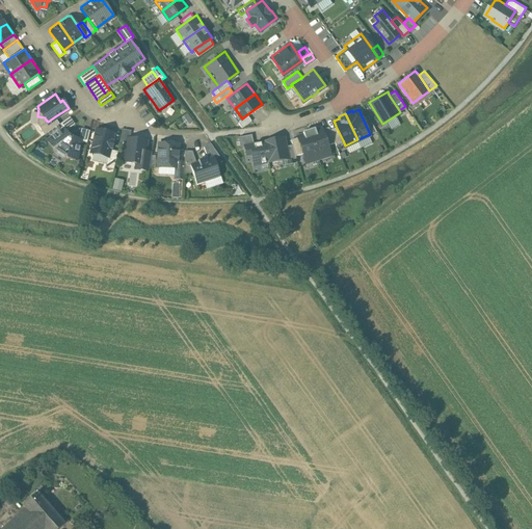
[(251,120),(247,114),(242,118),(238,121),(241,126),(251,120)]
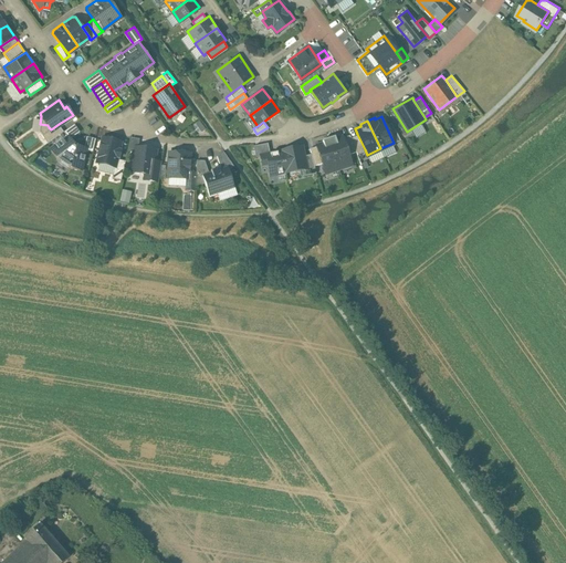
[(391,122),(385,124),(394,143),(400,139),(391,122)]
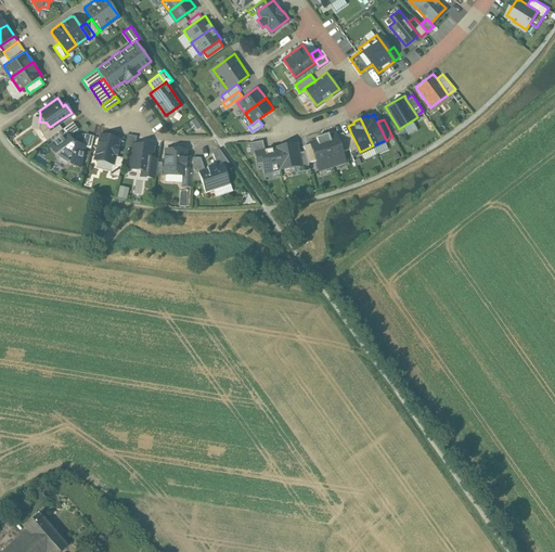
[(50,127),(48,125),(40,130),(47,139),(56,131),(62,128),(57,122),(50,127)]
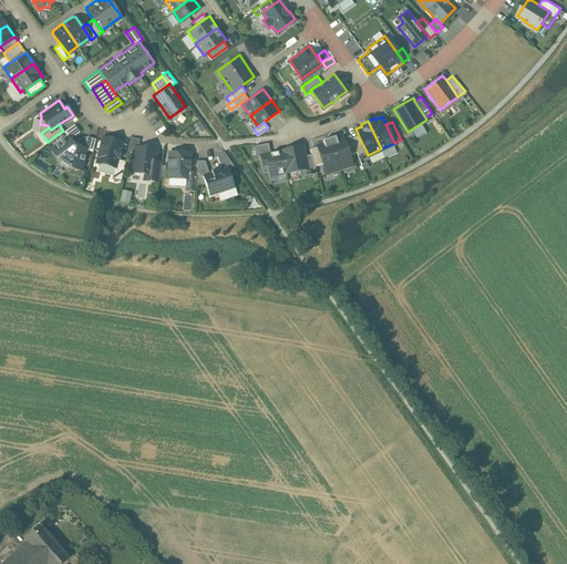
[(63,131),(58,134),(62,140),(68,135),(64,130),(63,131)]
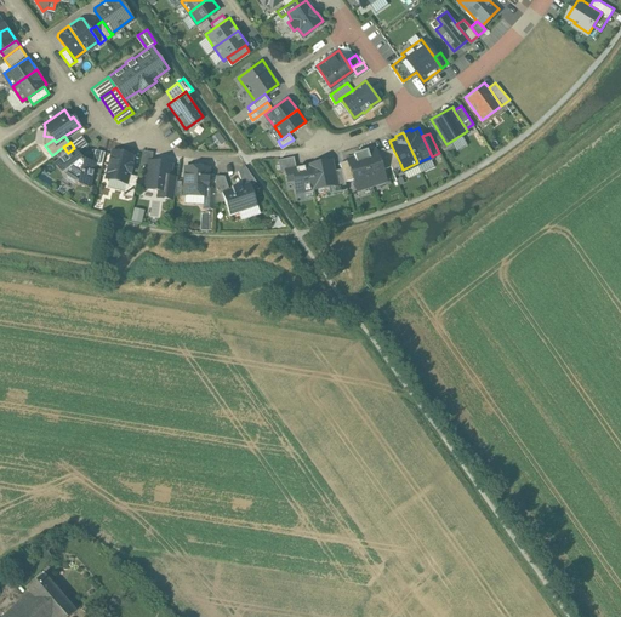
[(376,147),(360,152),(371,183),(386,178),(382,167),(376,149),(376,147)]
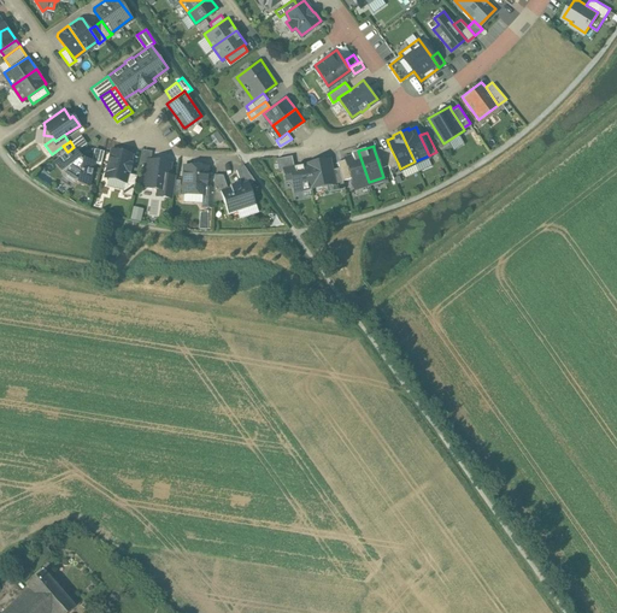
[(381,146),(374,148),(380,166),(388,164),(382,149),(381,146)]
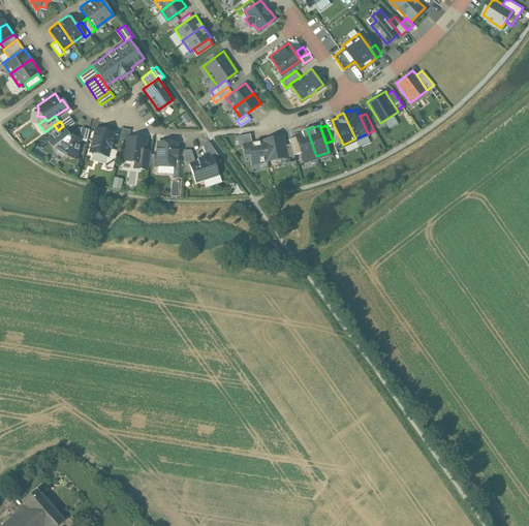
[(334,144),(341,140),(334,125),(328,128),(333,141),(334,144)]
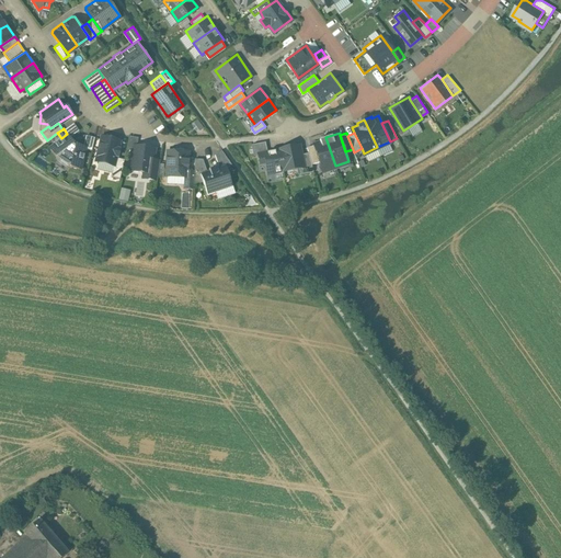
[(76,145),(72,143),(73,141),(67,134),(61,138),(49,146),(56,155),(58,156),(58,157),(68,163),(68,162),(70,164),(80,167),(86,146),(76,144),(76,145)]
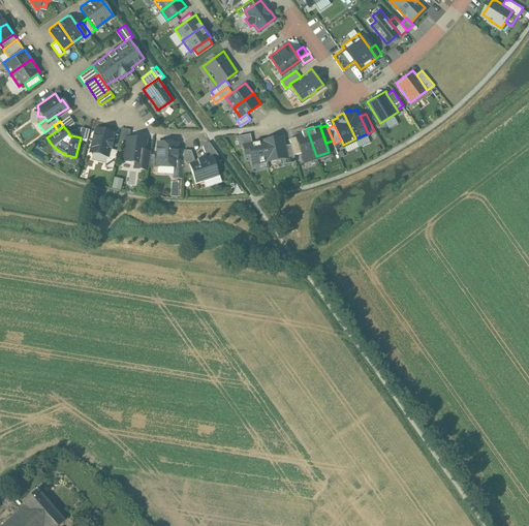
[(113,131),(96,127),(90,150),(106,154),(107,154),(110,147),(110,145),(111,145),(112,138),(111,138),(113,131)]
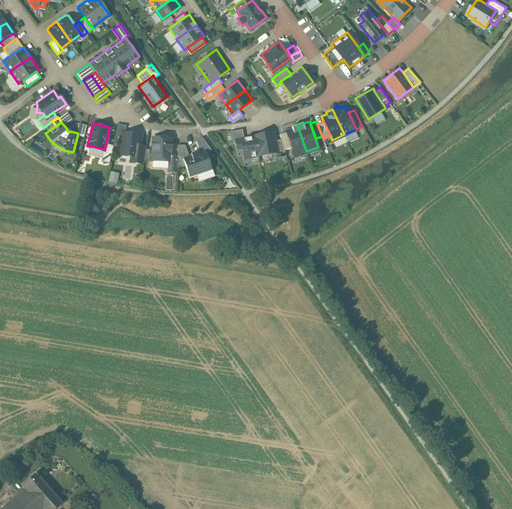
[(297,125),(285,129),(286,131),(291,146),(294,155),(306,151),(297,125)]
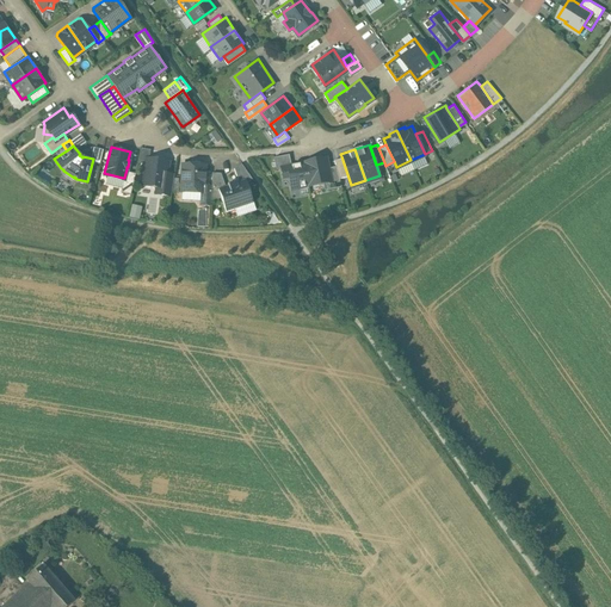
[(282,166),(291,163),(289,152),(273,155),(276,167),(282,166)]
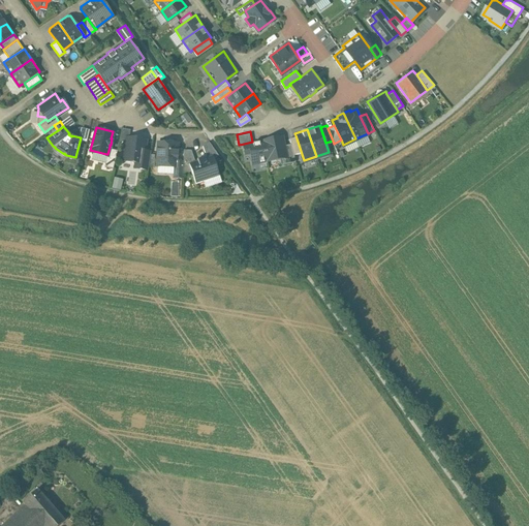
[(282,134),(262,138),(262,140),(267,159),(267,160),(282,157),(286,156),(284,144),(282,134)]
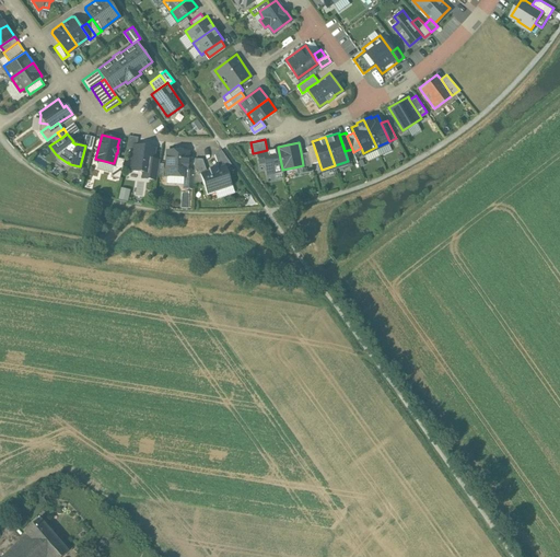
[(154,147),(133,143),(130,169),(143,170),(150,171),(151,171),(152,158),(154,147)]
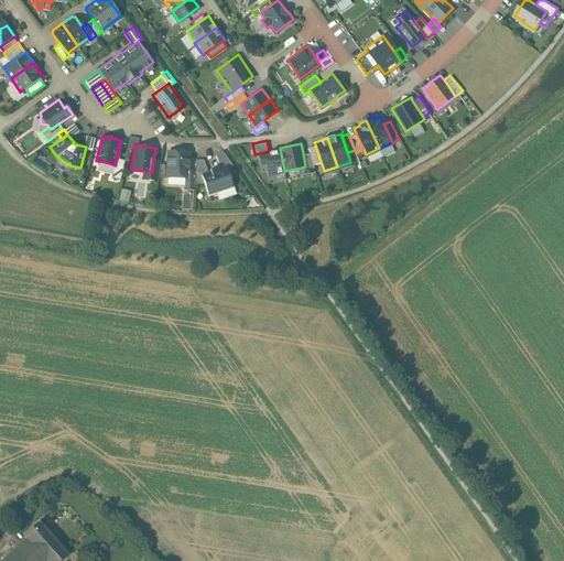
[(321,161),(315,144),(308,146),(310,152),(313,163),(321,161)]
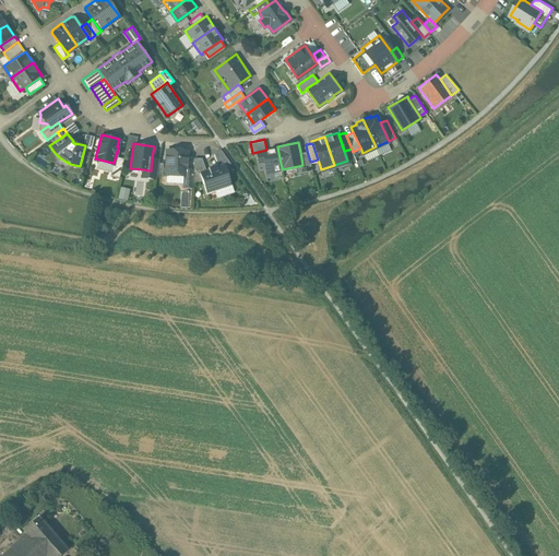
[(230,162),(221,148),(214,152),(218,165),(225,163),(225,166),(230,162)]
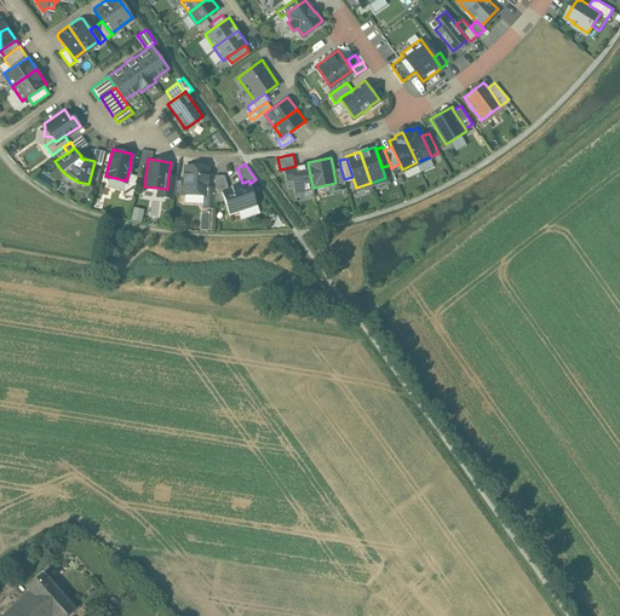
[(296,190),(313,186),(308,163),(296,166),(286,168),(287,179),(293,178),(296,190)]
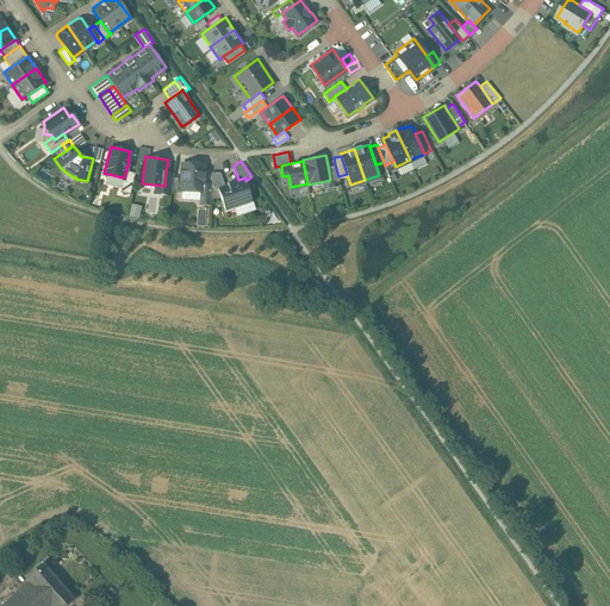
[(205,163),(182,162),(180,189),(200,191),(204,191),(204,183),(205,163)]
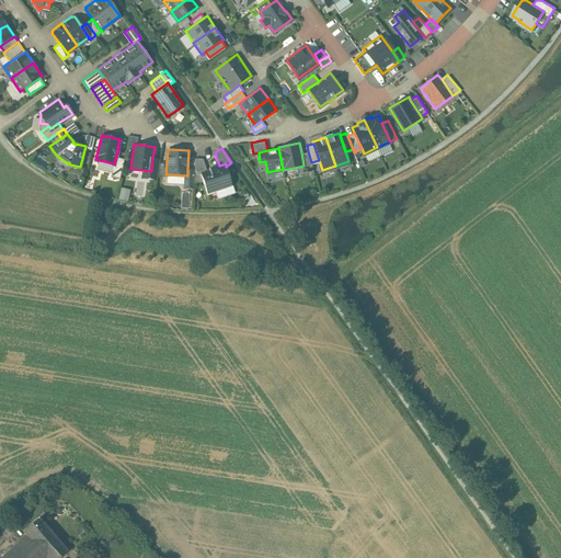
[(301,152),(304,166),(299,167),(299,170),(302,172),(313,170),(311,162),(308,151),(301,152)]
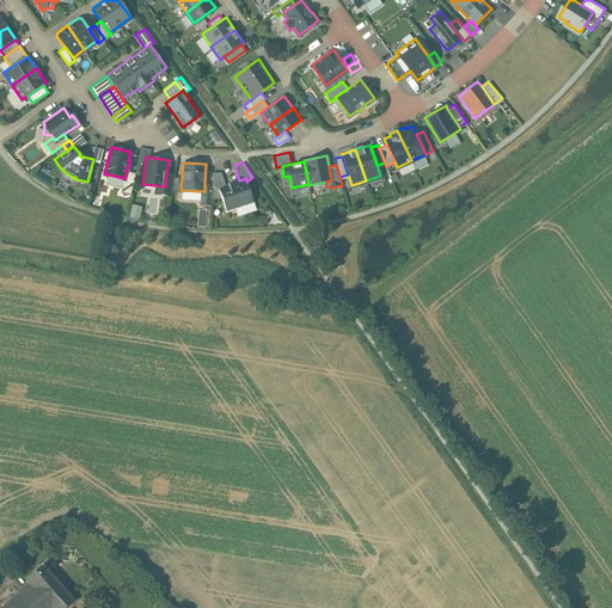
[(127,170),(124,178),(123,178),(121,190),(130,192),(135,172),(127,170)]
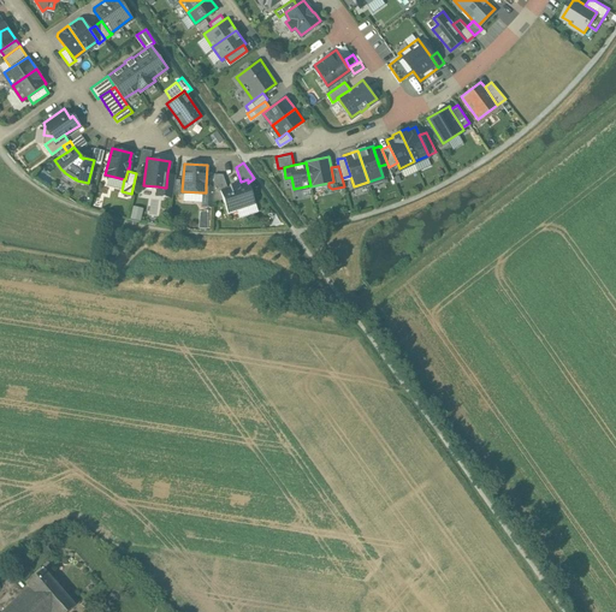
[(223,172),(214,172),(213,185),(213,189),(220,189),(227,186),(223,172)]
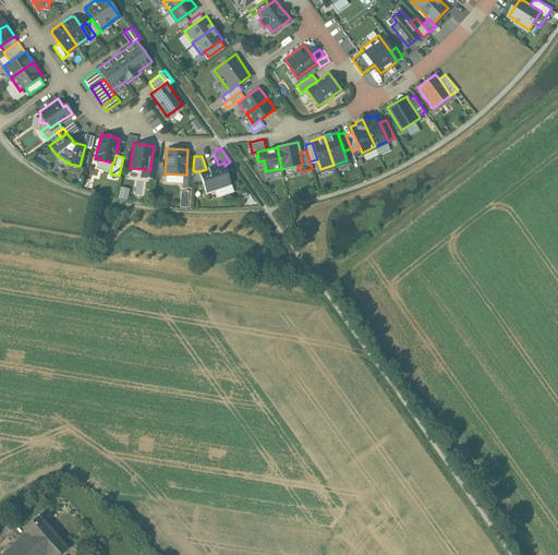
[(159,158),(152,157),(150,170),(149,170),(148,177),(156,178),(159,158)]
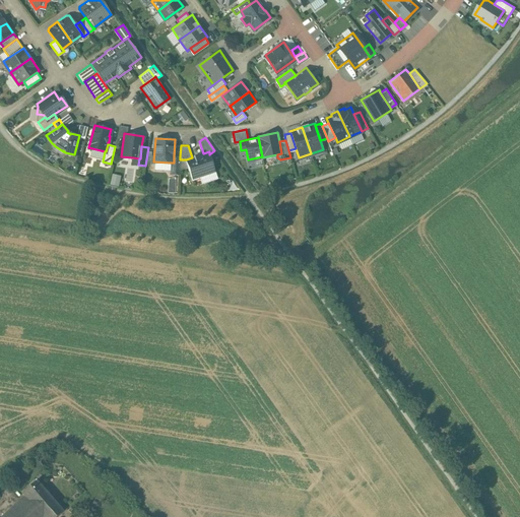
[(201,153),(193,155),(194,156),(192,157),(186,159),(192,179),(215,171),(209,154),(209,151),(203,153),(201,154),(201,153)]
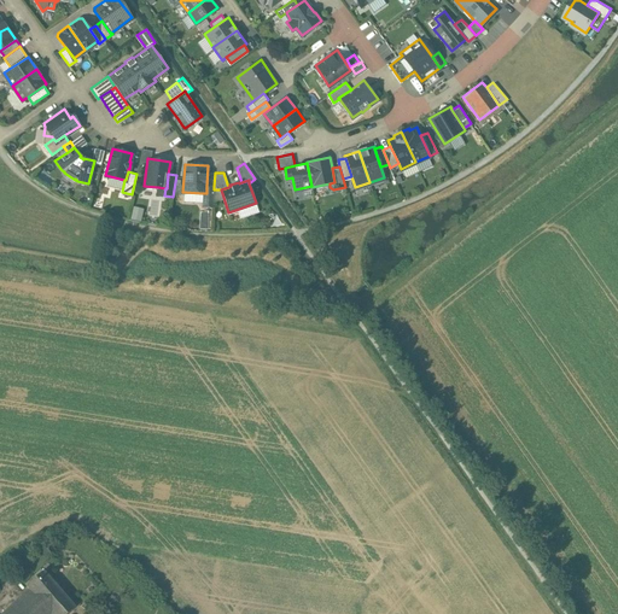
[(214,186),(207,186),(207,193),(203,193),(203,205),(213,205),(214,189),(214,186)]
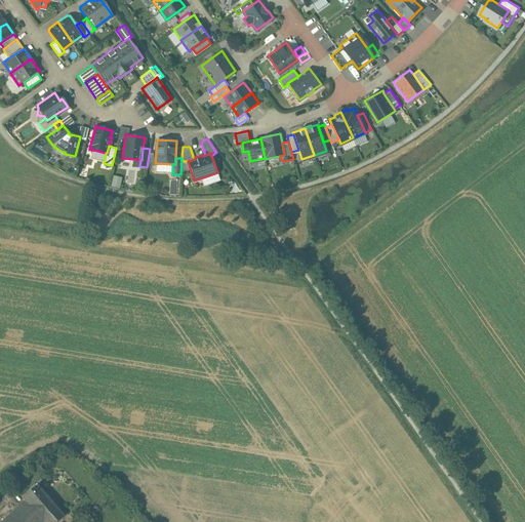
[(114,173),(111,184),(119,186),(122,175),(114,173)]
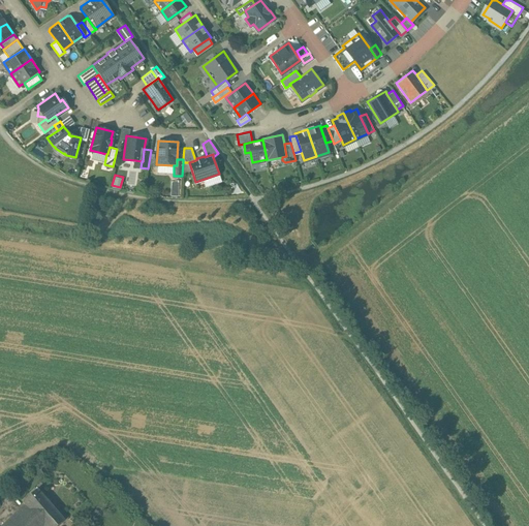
[(56,525),(64,519),(36,488),(22,501),(25,503),(44,525),(56,525)]
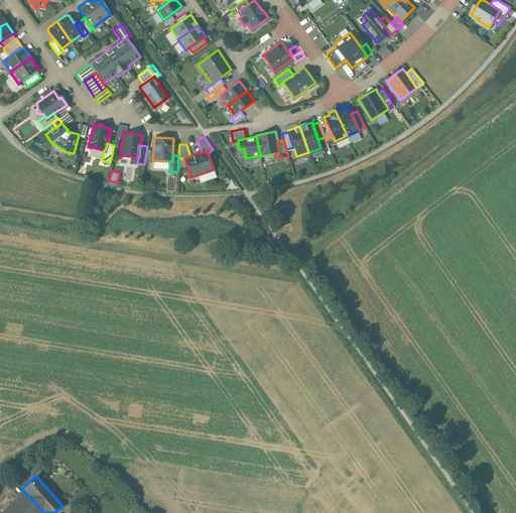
[(0,512),(43,512),(24,491),(0,512)]
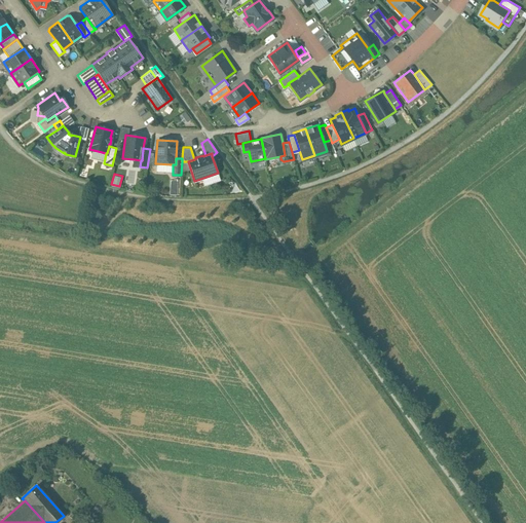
[(96,505),(89,511),(95,516),(101,510),(96,505)]
